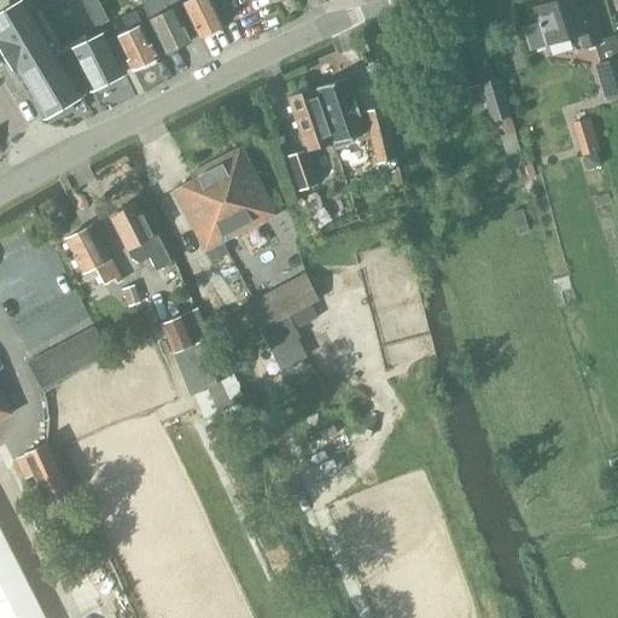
[(25,0),(19,0),(0,11),(0,41),(1,41),(0,40),(5,38),(12,48),(7,51),(5,52),(6,53),(9,52),(7,52),(12,50),(19,60),(15,63),(13,62),(12,64),(12,65),(13,64),(44,116),(82,93),(81,92),(89,87),(91,89),(123,73),(104,33),(71,48),(73,52),(60,58),(25,0)]
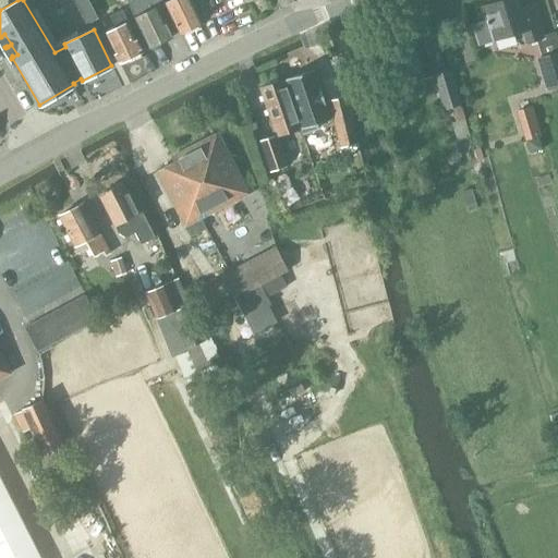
[(87,0),(76,0),(75,1),(79,9),(89,3),(87,0)]
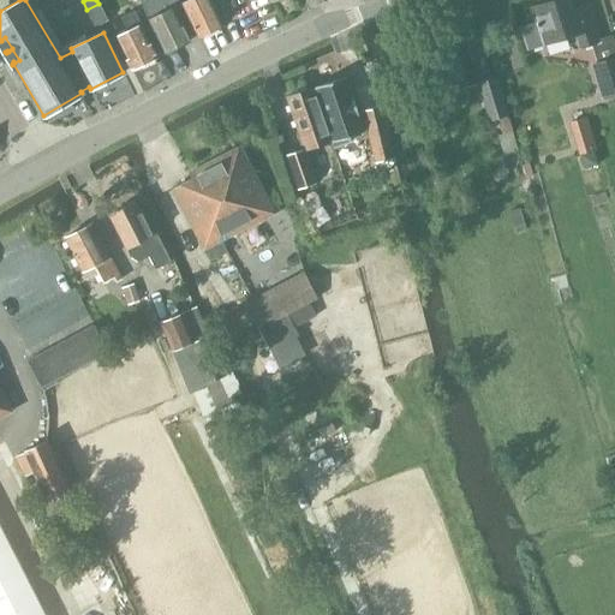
[(168,1),(171,0),(150,0),(157,15),(148,19),(165,53),(190,41),(173,7),(171,7),(168,1)]
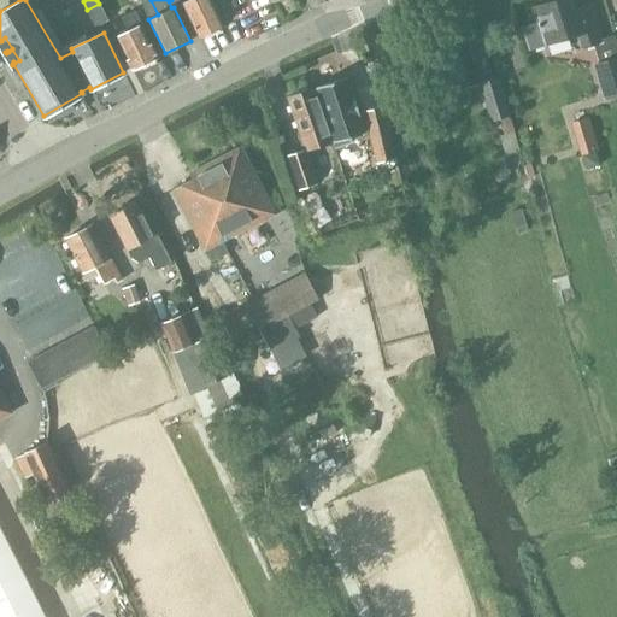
[(180,0),(181,4),(182,3),(199,36),(223,25),(210,0),(180,0)]
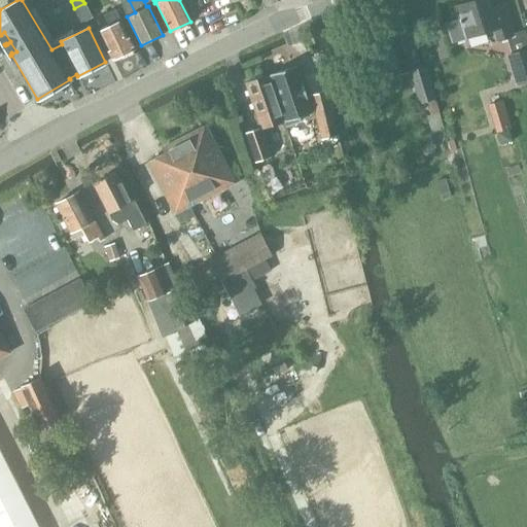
[(473,0),(456,6),(460,19),(448,23),(453,41),(493,28),(497,40),(513,35),(502,4),(489,8),(486,0),(473,0)]
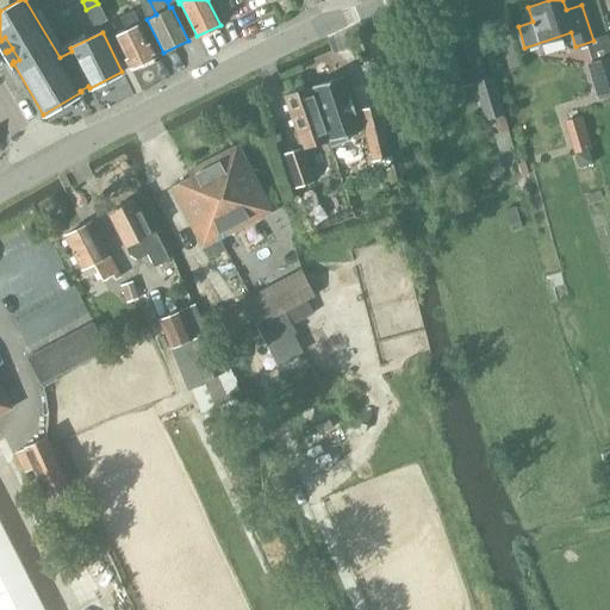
[(98,4),(86,10),(89,18),(103,12),(98,4)]
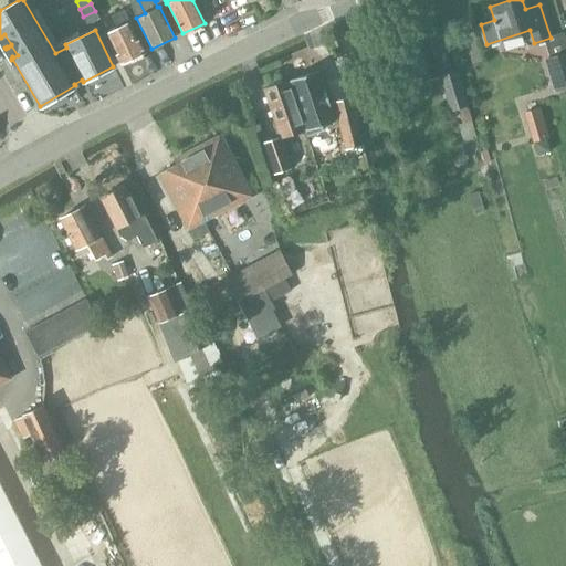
[(106,32),(122,63),(144,52),(124,10),(112,16),(117,27),(106,32)]
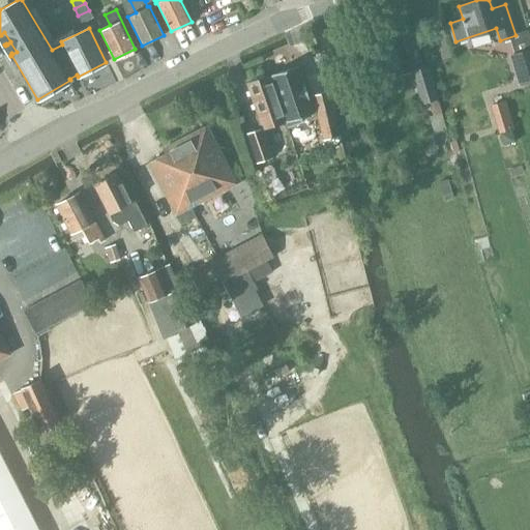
[(89,10),(78,16),(81,23),(92,17),(89,10)]
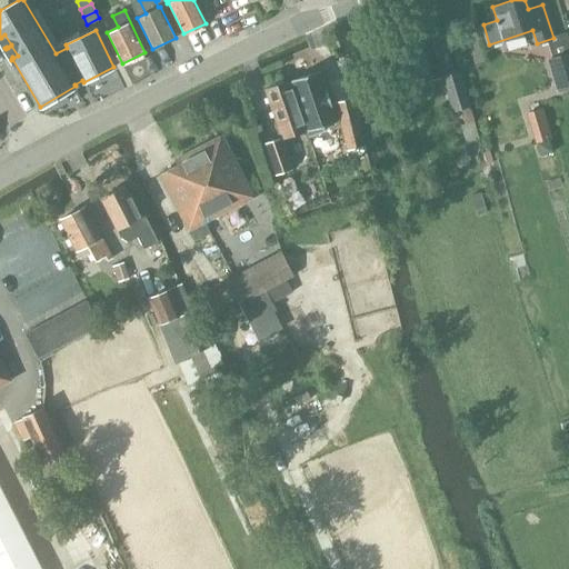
[(568,53),(549,60),(558,90),(568,87),(568,53)]
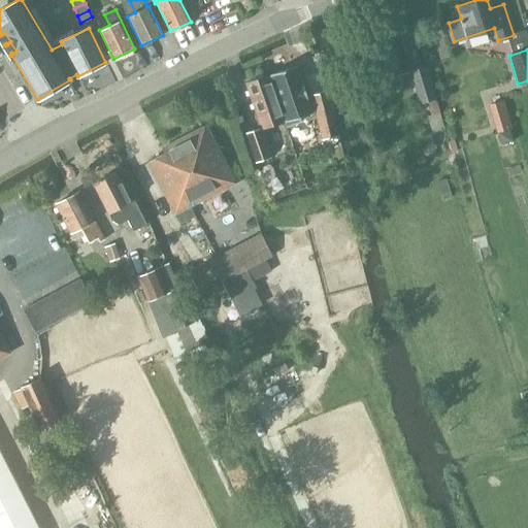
[(273,88),(286,127),(296,124),(300,122),(299,118),(307,114),(311,113),(307,101),(308,100),(306,95),(304,96),(302,89),(304,89),(302,83),(301,83),(296,66),(270,74),(275,88),(273,88)]
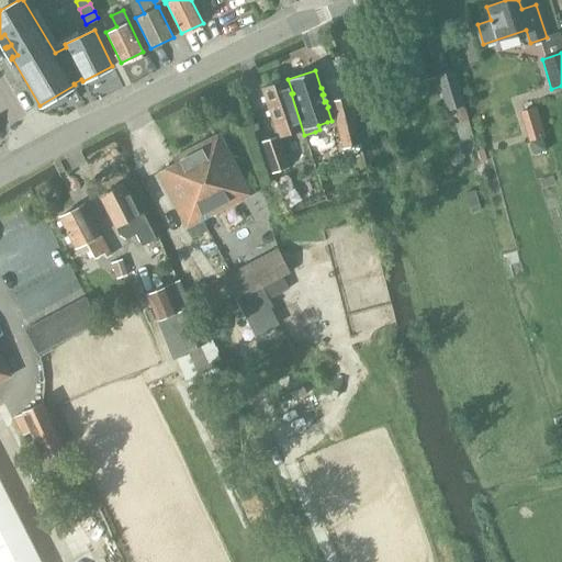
[(437,76),(447,110),(454,108),(459,122),(468,120),(453,71),(437,76)]
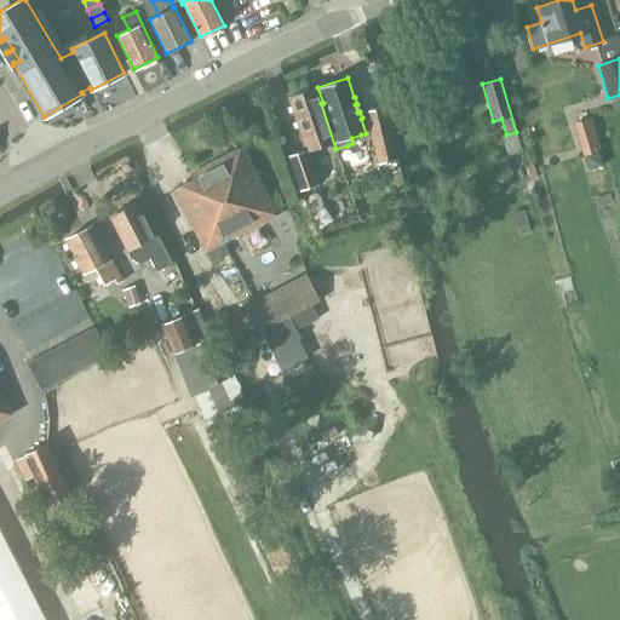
[(302,135),(306,150),(308,153),(333,143),(327,125),(320,103),(315,89),(288,98),(302,135)]
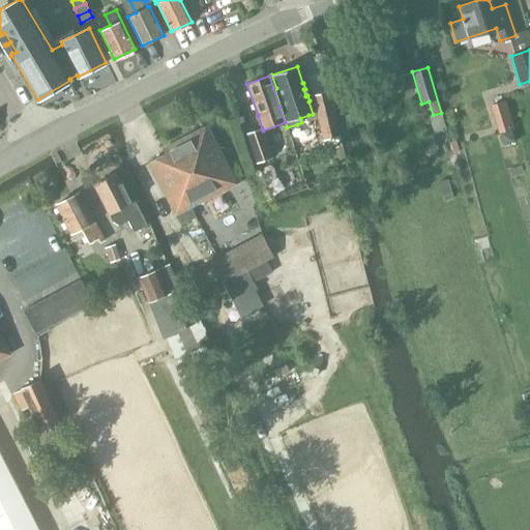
[(313,95),(323,140),(340,136),(329,91),(313,95)]
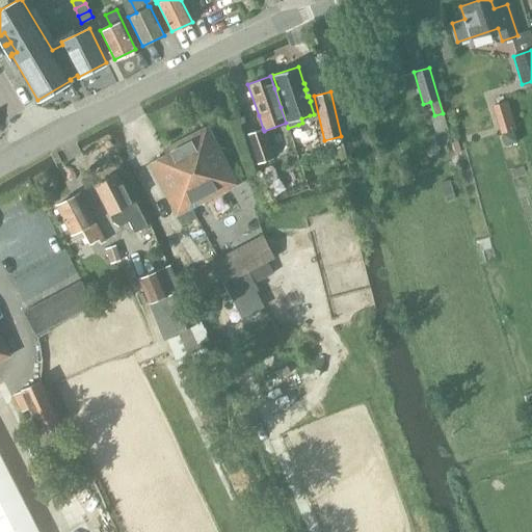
[(505,103),(493,107),(500,132),(513,129),(505,103)]
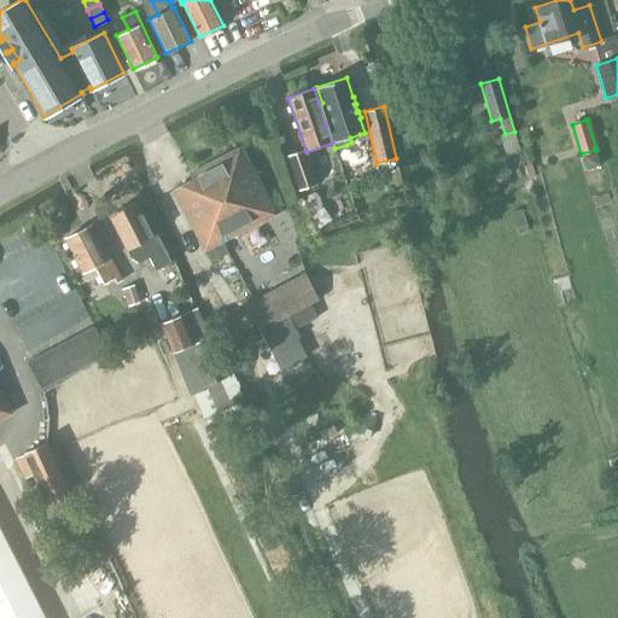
[(222,242),(237,234),(275,215),(242,147),(190,174),(193,180),(174,190),(205,250),(207,250),(213,261),(228,254),(222,242)]
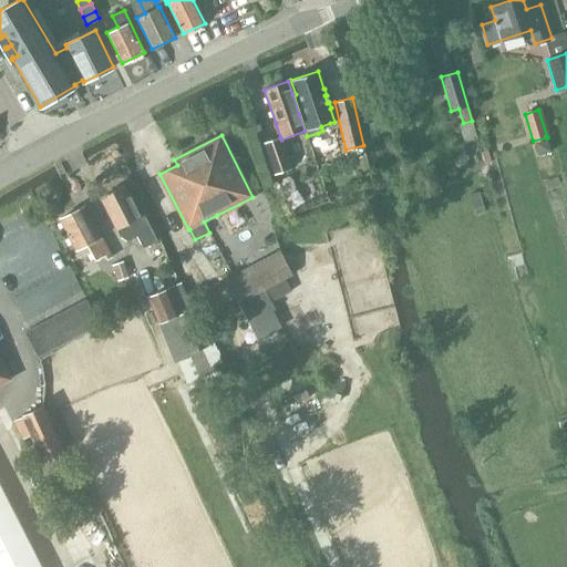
[(264,143),(275,175),(291,168),(281,140),(280,137),(264,143)]
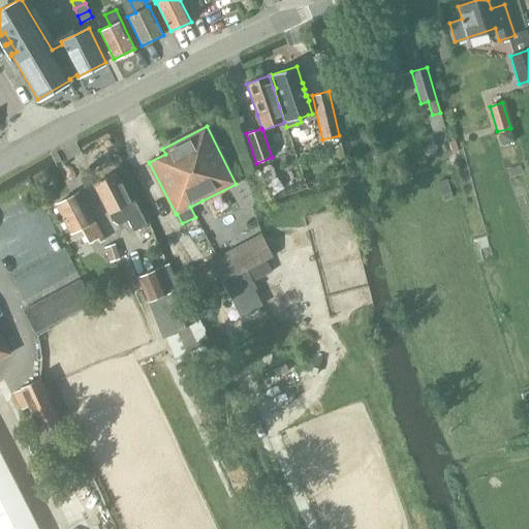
[(131,201),(119,177),(117,173),(94,185),(113,222),(119,226),(128,221),(133,231),(147,224),(134,199),(131,201)]
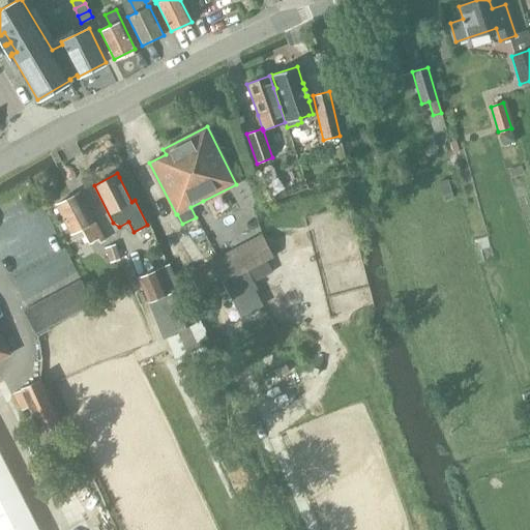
[(56,205),(71,234),(82,229),(89,243),(98,239),(100,242),(104,241),(79,193),(56,205)]
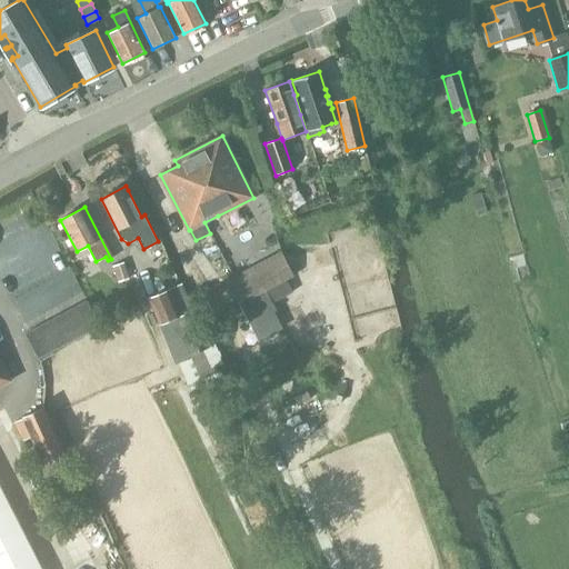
[(225,280),(238,305),(293,276),(280,251),(225,280)]
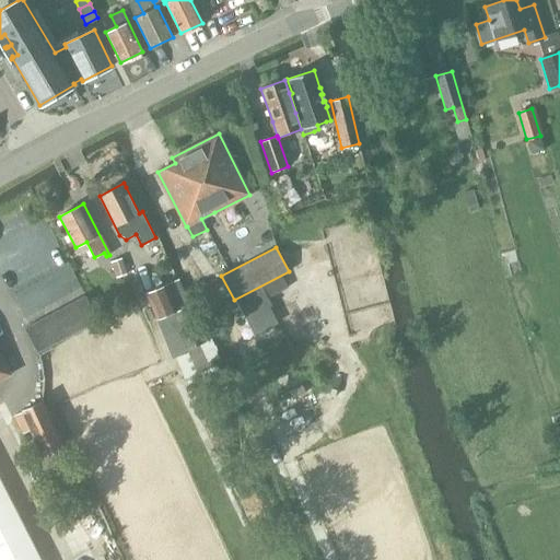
[(181,283),(178,279),(146,292),(172,358),(188,351),(196,373),(208,368),(198,345),(203,342),(181,283)]
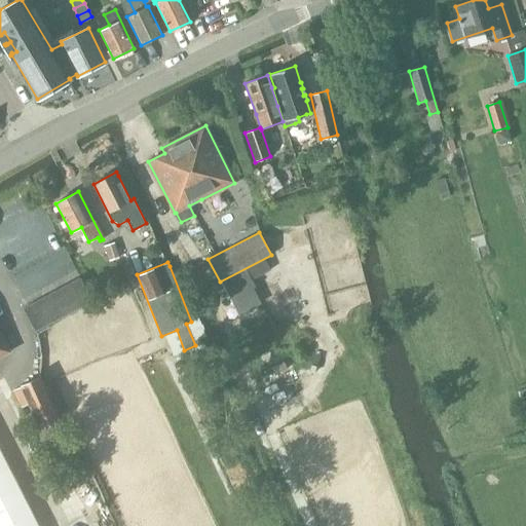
[(80,277),(68,285),(80,307),(92,301),(80,277)]
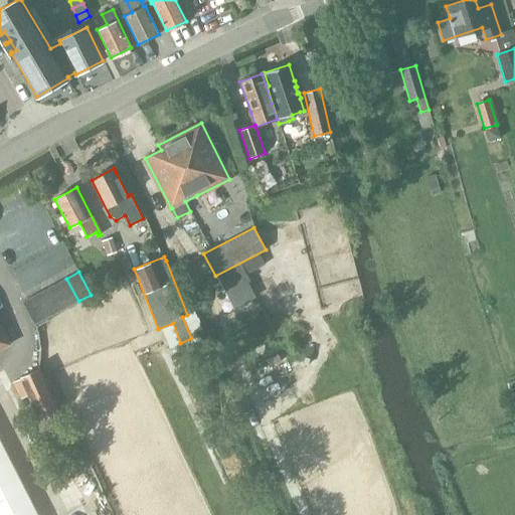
[(66,279),(55,284),(67,307),(78,301),(66,279)]
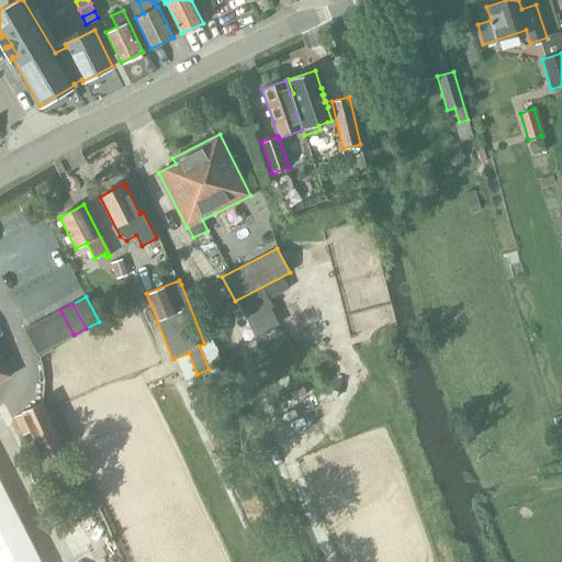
[(60,310),(49,316),(63,341),(74,335),(60,310)]
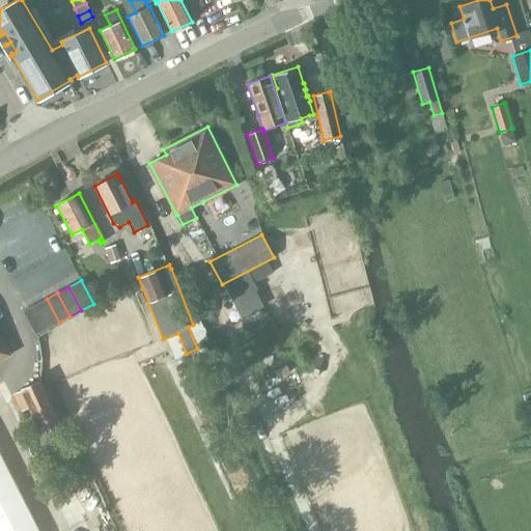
[(47,299),(35,305),(48,328),(59,323),(47,299)]
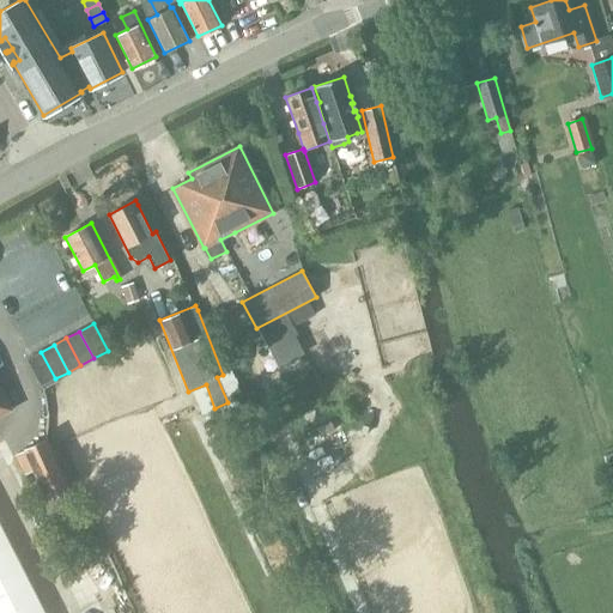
[(41,352),(26,359),(41,387),(55,378),(41,352)]
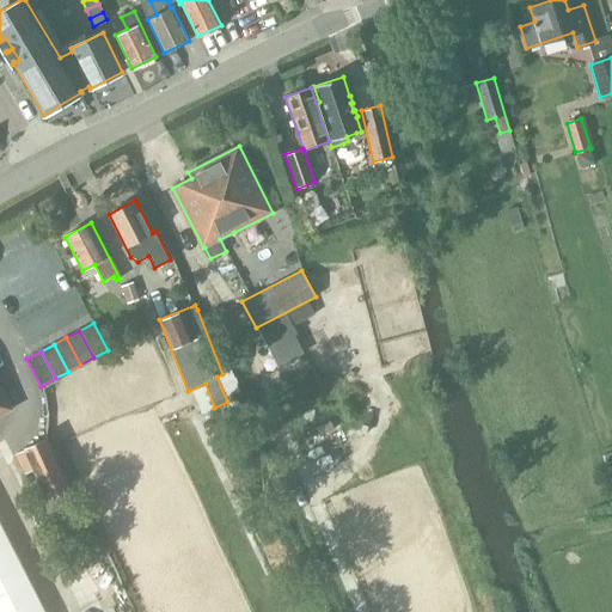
[(0,387),(0,415),(11,409),(0,387)]
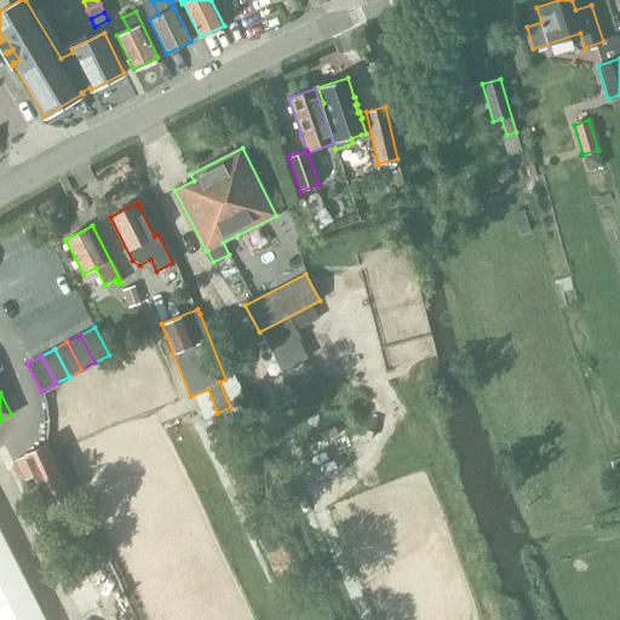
[(34,476),(49,505),(70,494),(47,443),(24,454),(27,459),(21,463),(29,478),(34,476)]
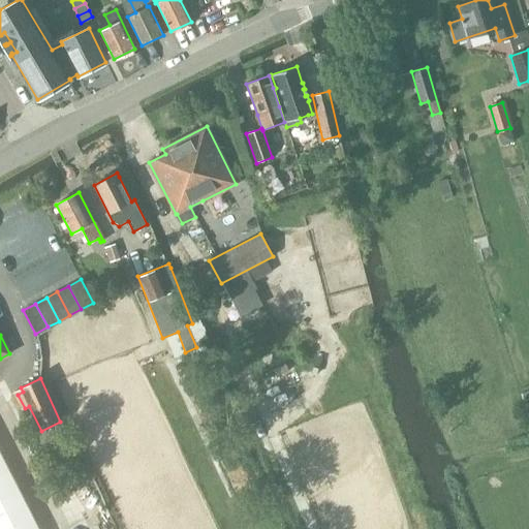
[(0,528),(38,528),(0,454),(0,528)]
